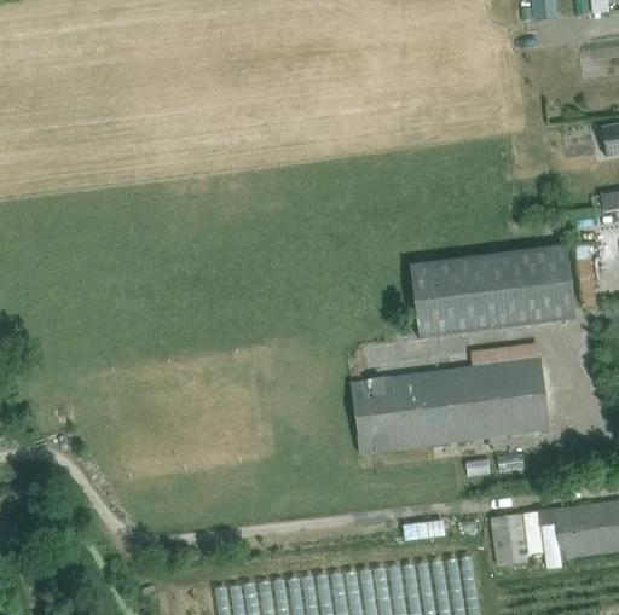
[(532,0),(534,16),(556,15),(555,0),(532,0)]
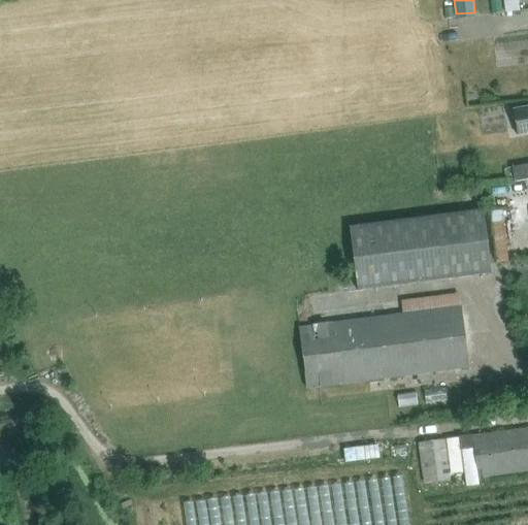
[(454,15),(453,5),(444,6),(446,17),(454,15)]
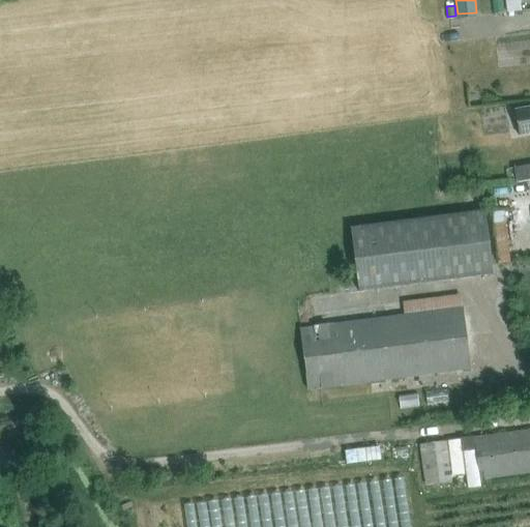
[(529,132),(529,103),(513,107),(519,134),(529,132)]
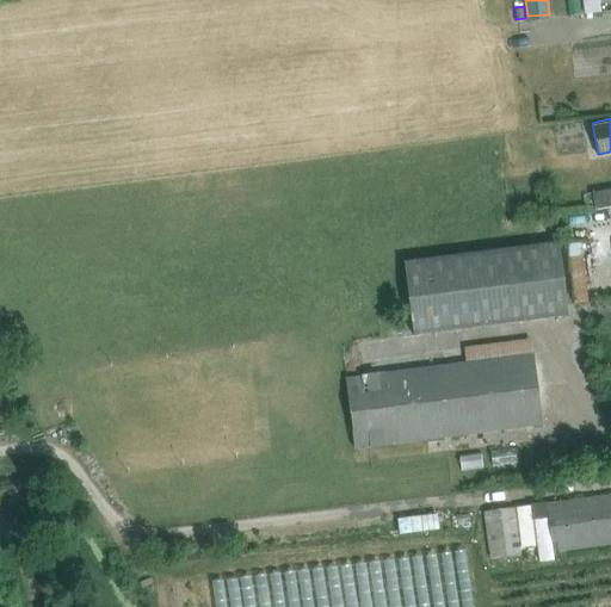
[(610,204),(610,186),(592,190),(596,206),(610,204)]
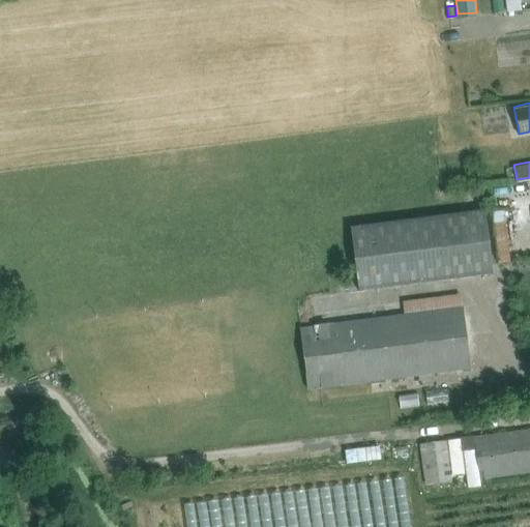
[(350,226),(358,290),(491,273),(482,209),(350,226)]
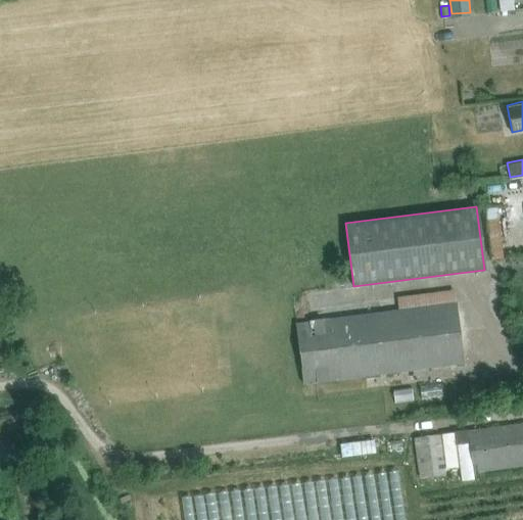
[(456,301),(331,317),(295,322),(303,383),(464,363),(456,301)]
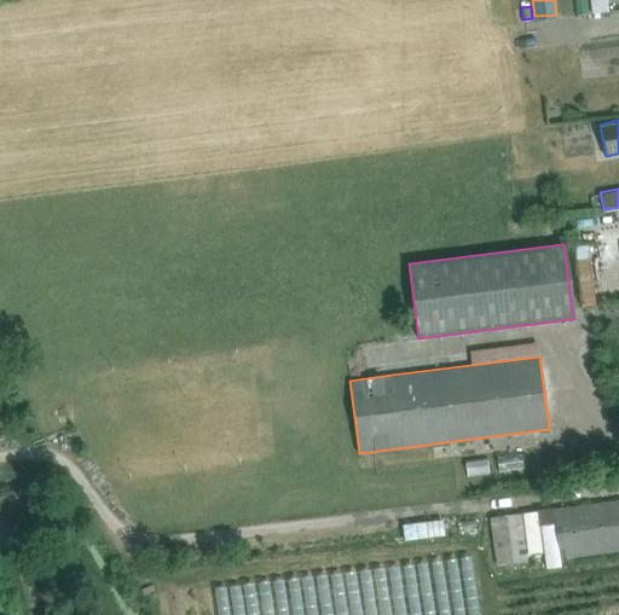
[(618,498),(553,508),(559,556),(618,547),(618,498)]
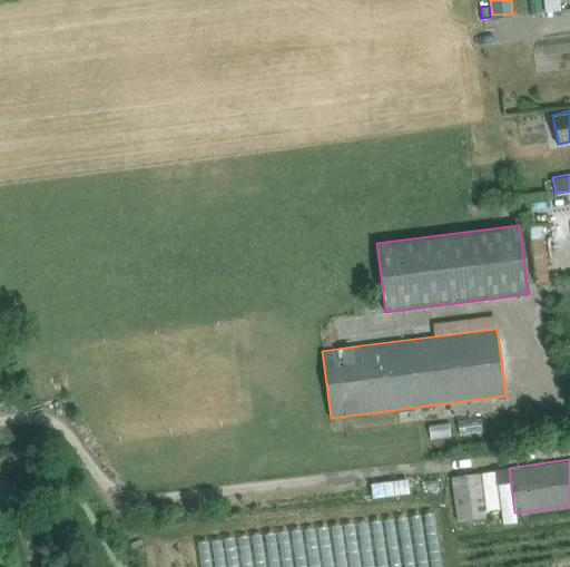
[(485,516),(479,472),(451,476),(458,519),(485,516)]
